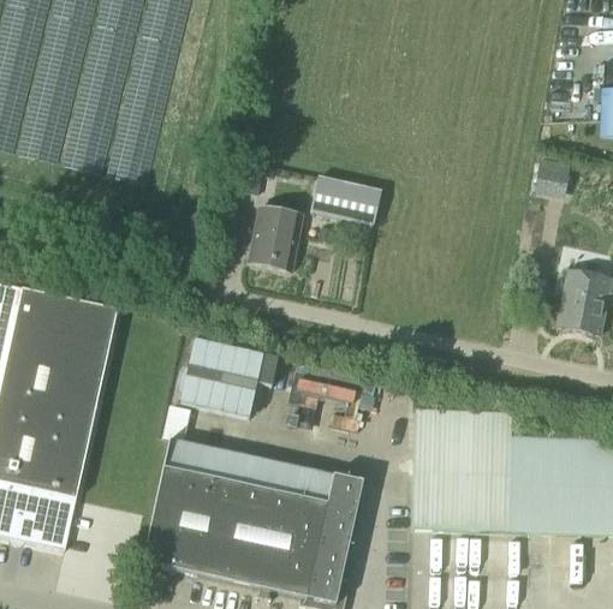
[(612,88),(602,88),(600,136),(612,136),(612,88)]
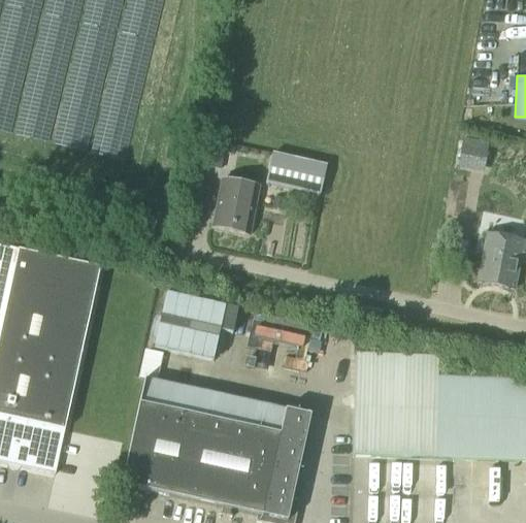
[(464,135),(460,159),(472,161),(477,137),(464,135)]
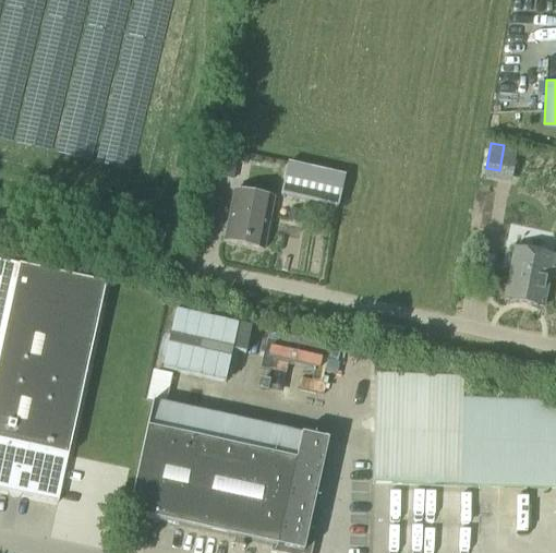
[(234,177),(239,148),(219,145),(214,173),(234,177)]
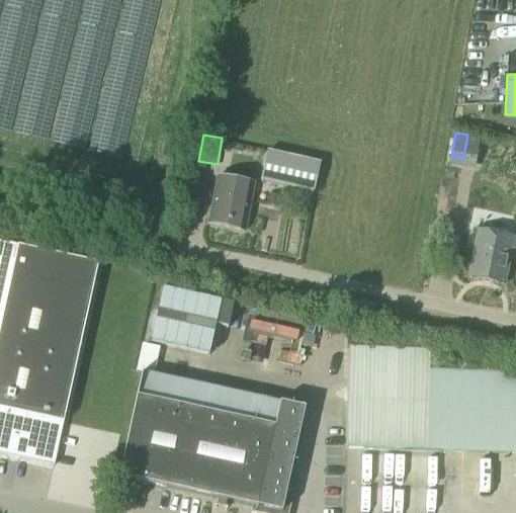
[(320,158),(265,148),(259,177),(314,190),(320,158)]
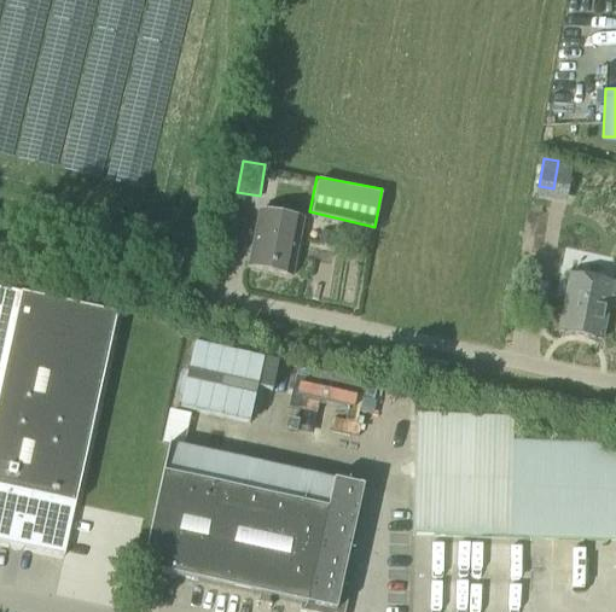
[(294,273),(306,216),(261,207),(249,263),(294,273)]
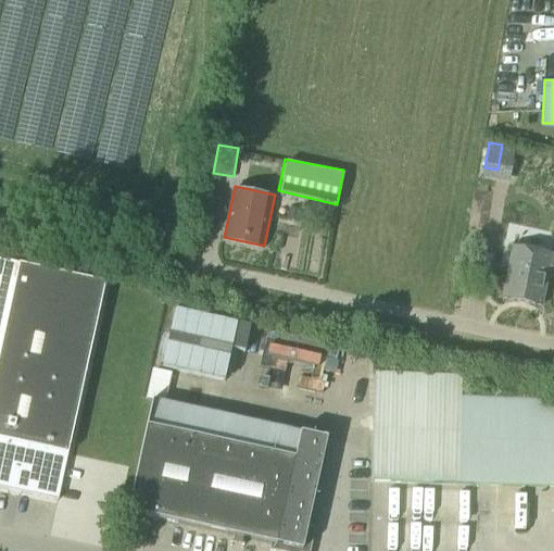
[(553,251),(515,243),(504,295),(542,302),(550,267),(553,268),(553,251)]
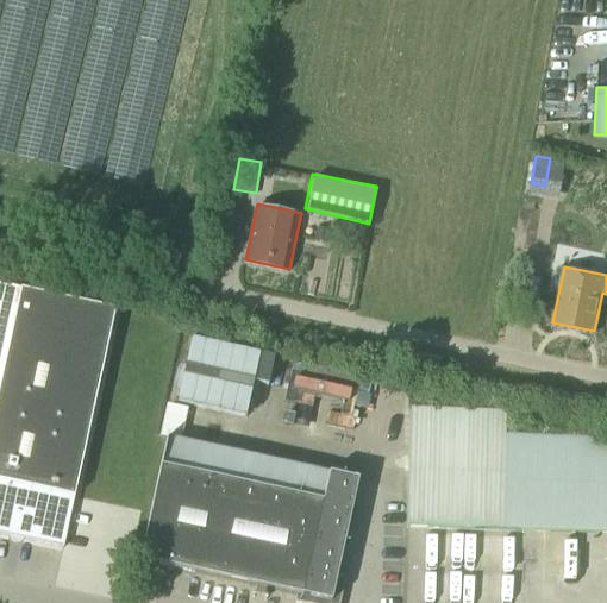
[(0,528),(66,544),(117,306),(23,286),(0,388),(0,528)]
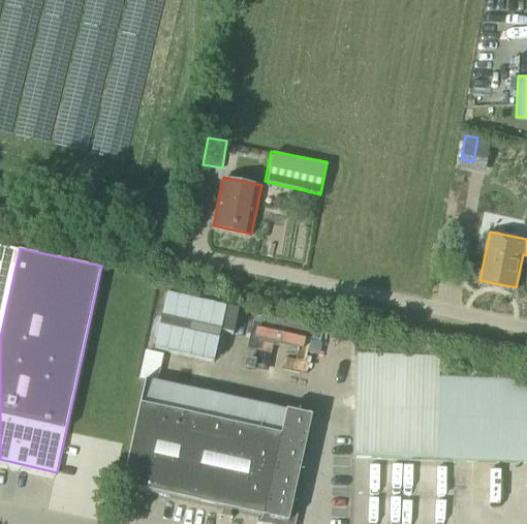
[(233,332),(239,308),(167,291),(155,346),(214,360),(221,329),(233,332)]
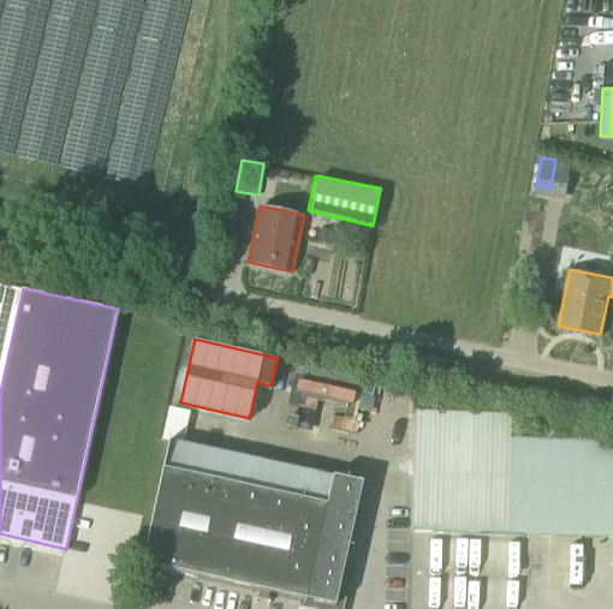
[(410,389),(397,392),(400,417),(414,416),(410,389)]
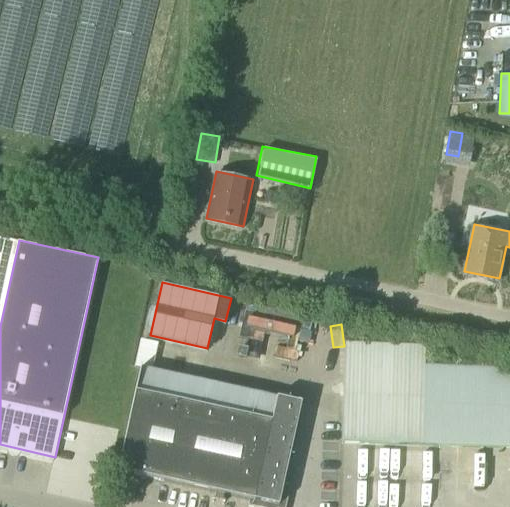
[(159,341),(141,336),(135,363),(153,367),(159,341)]
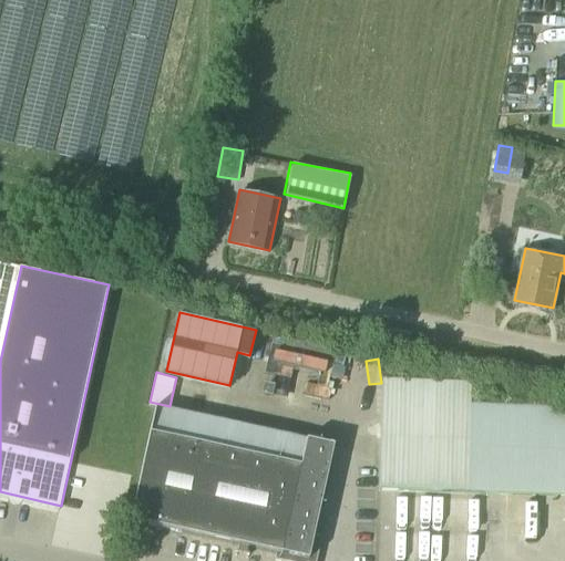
[(564,405),(471,402),(472,378),(383,376),(379,486),(468,490),(564,494),(564,405)]
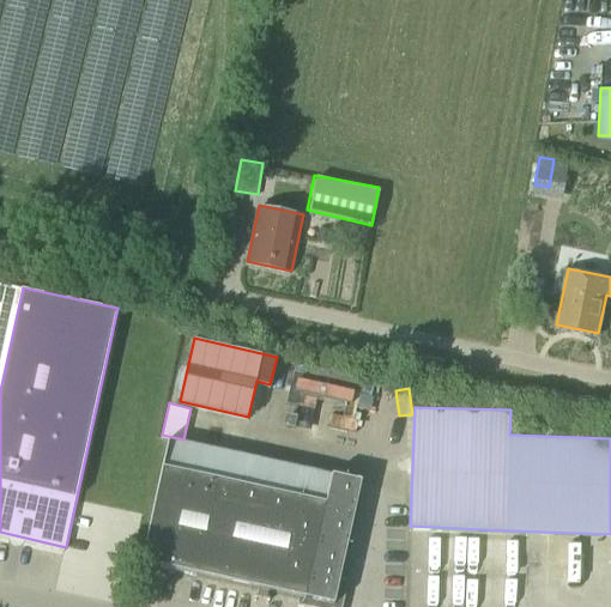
[(318,606),(343,606),(349,577),(339,576),(362,479),(169,437),(143,559),(301,594),(298,602),(318,606)]
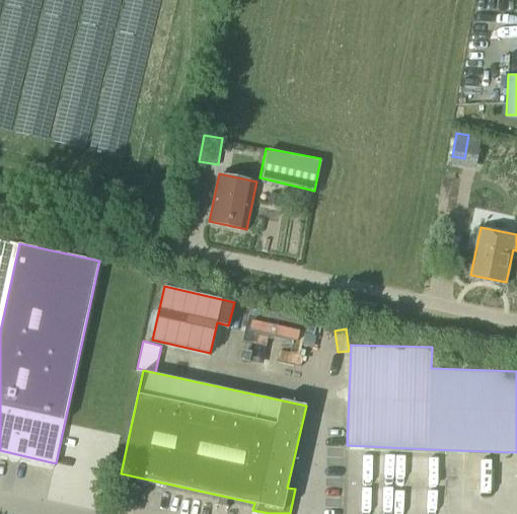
[(401,513),(425,513),(426,474),(372,473),(372,510),(402,511),(401,513)]
